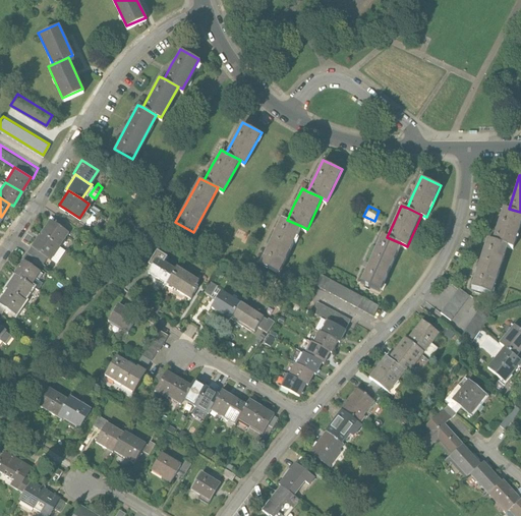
[(504,207),(493,239),(506,244),(512,246),(520,220),(520,212),(509,209),(504,207)]
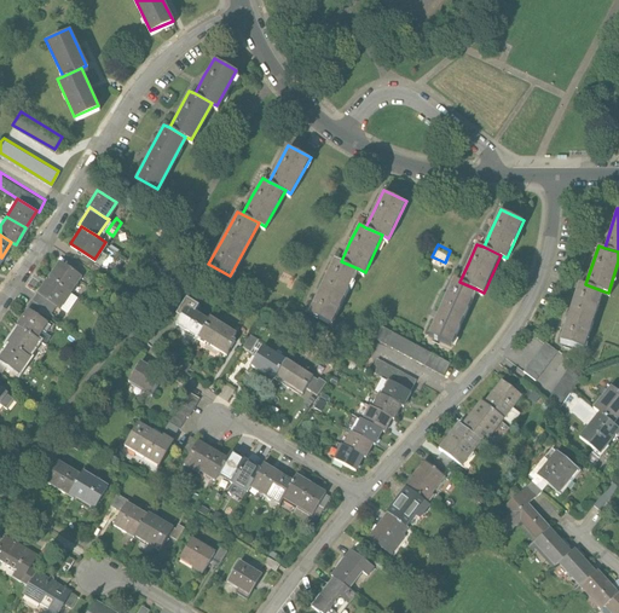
[(331,323),(358,269),(341,261),(335,258),(319,290),(310,312),(331,323)]
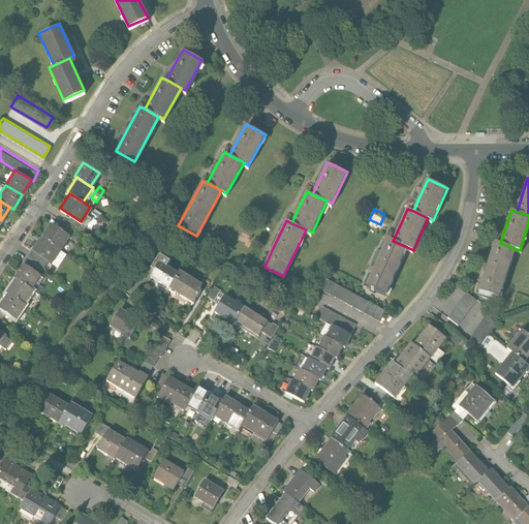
[(51,221),(41,235),(61,248),(70,234),(51,221)]
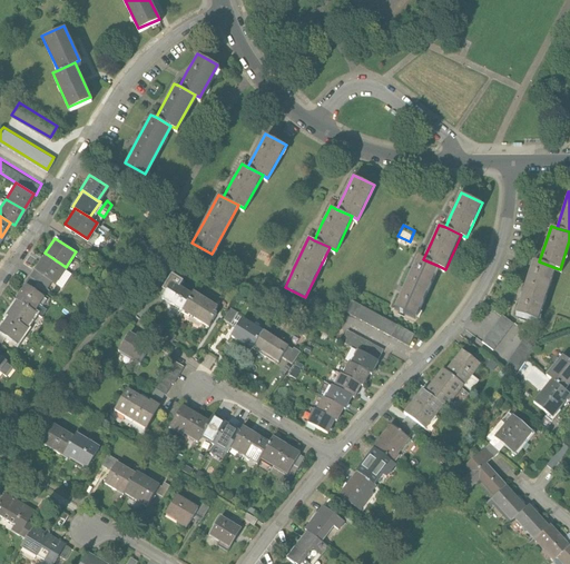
[(261,245),(257,254),(269,257),(273,248),(261,245)]
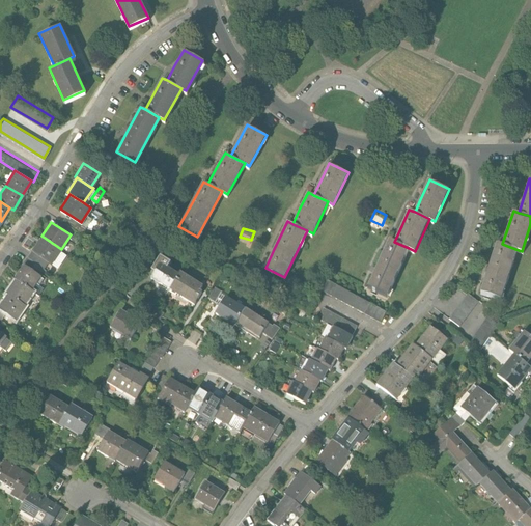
[(52,263),(61,249),(42,236),(32,249),(49,259),(52,263)]
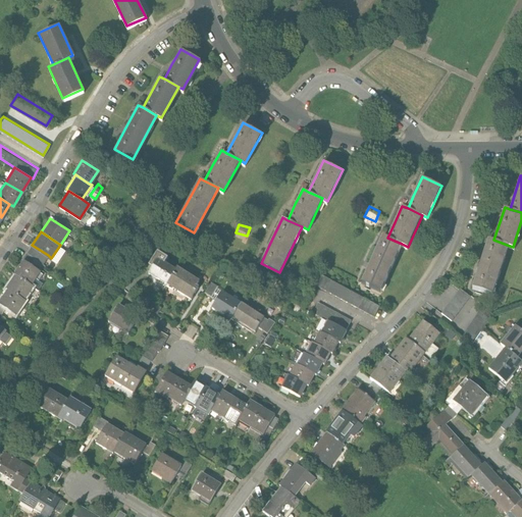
[(381,290),(402,244),(387,238),(383,236),(370,263),(362,281),(381,290)]
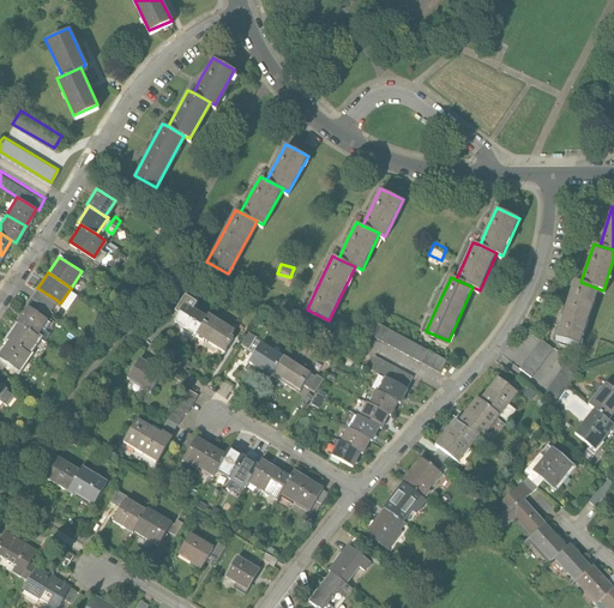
[(575,281),(555,336),(578,343),(596,288),(581,282),(575,281)]
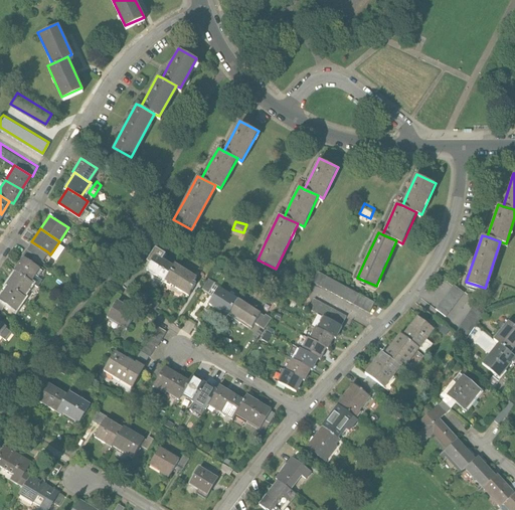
[(21,255),(23,256),(34,263),(39,257),(42,259),(47,251),(31,241),(30,240),(21,255)]
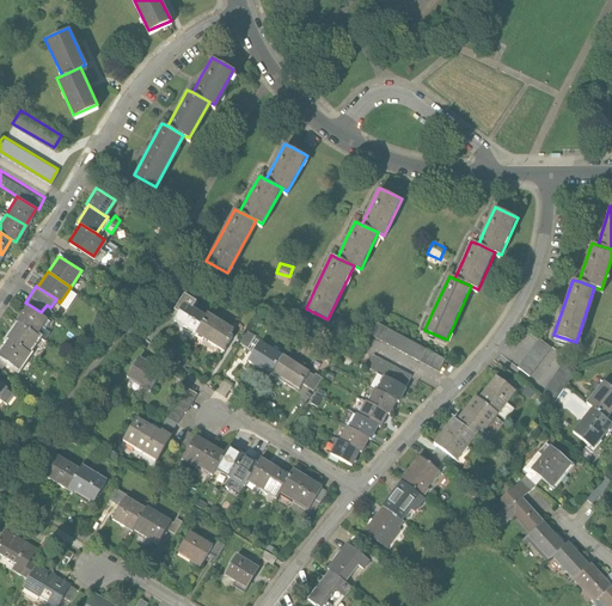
[(184,323),(196,331),(207,314),(193,306),(196,299),(185,292),(173,308),(179,312),(175,318),(183,324),(184,323)]
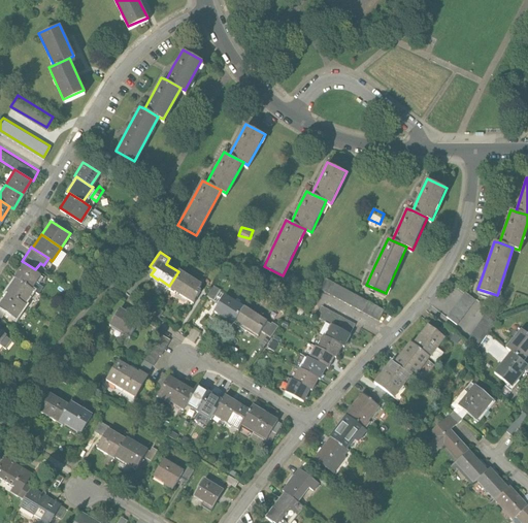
[(35,269),(24,262),(13,275),(15,276),(30,287),(40,273),(35,269)]
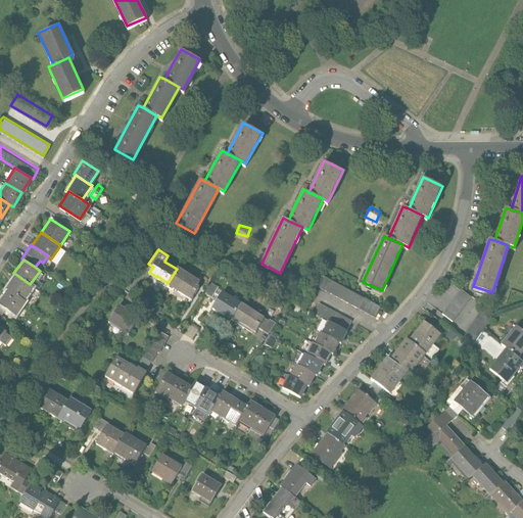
[(179,267),(177,269),(168,283),(189,296),(199,280),(179,267)]
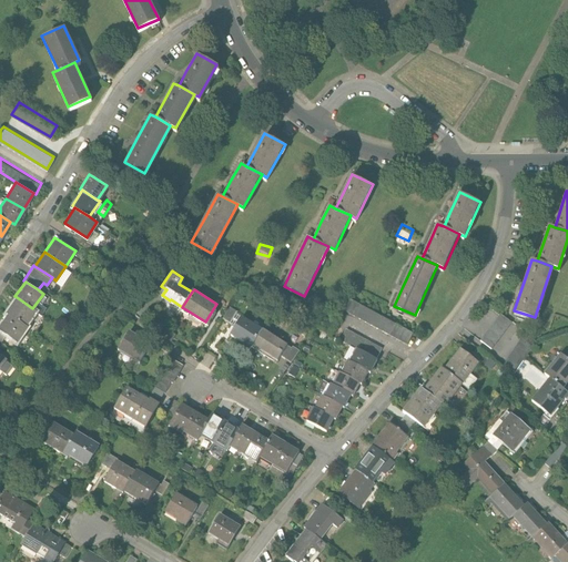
[(413,329),(348,295),(342,307),(407,341),(413,329)]
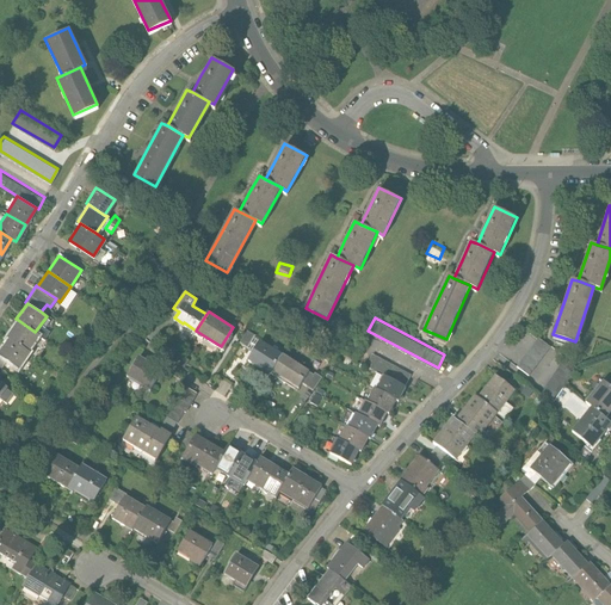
[(35,332),(18,320),(7,335),(10,337),(26,349),(37,334),(35,332)]
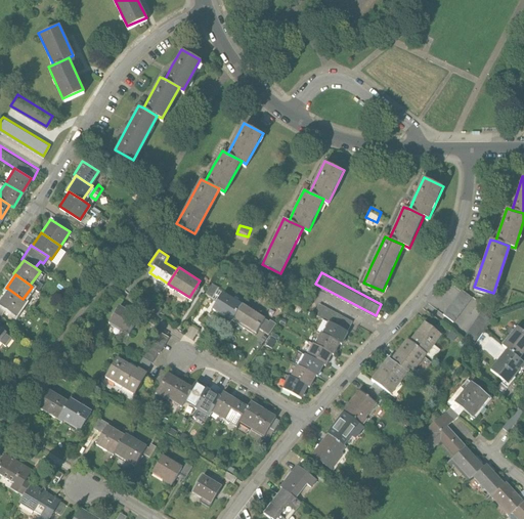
[(462,287),(443,310),(453,318),(472,295),(462,287)]
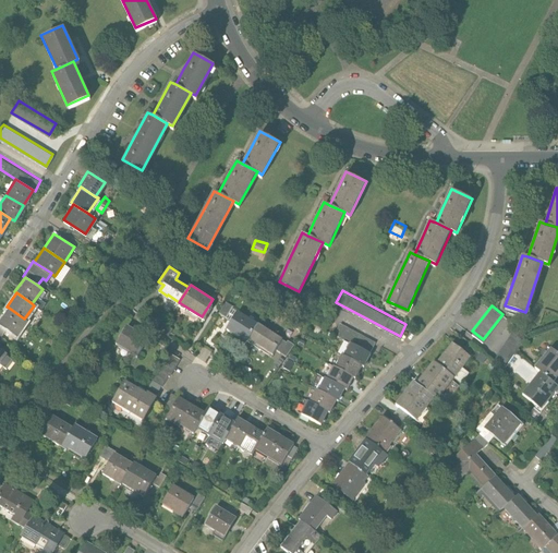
[(24,319),(9,308),(0,320),(0,323),(15,335),(26,320),(24,319)]
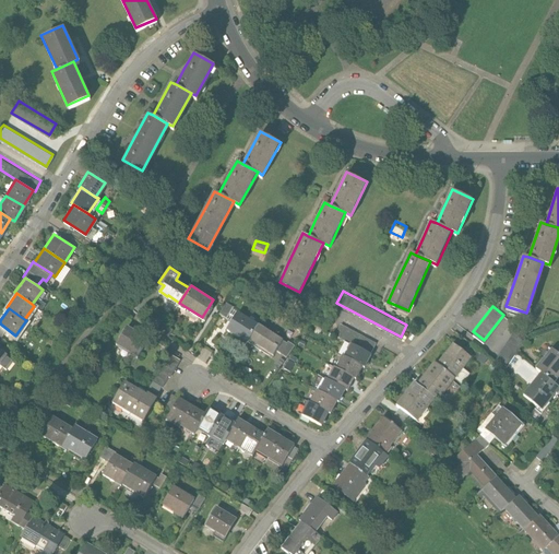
[(228,328),(247,341),(249,338),(258,325),(239,311),(228,328)]
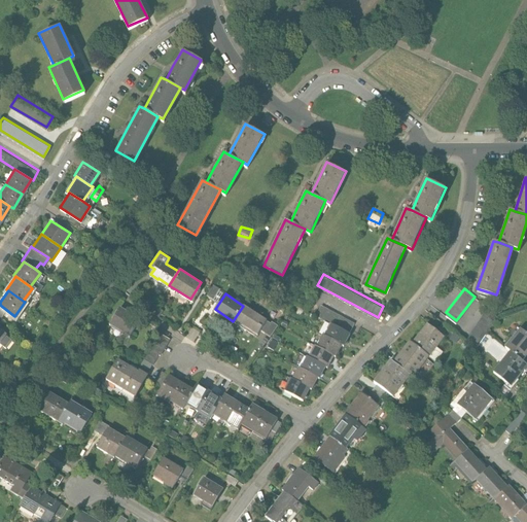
[(316,314),(331,322),(350,332),(355,320),(321,304),(316,314)]
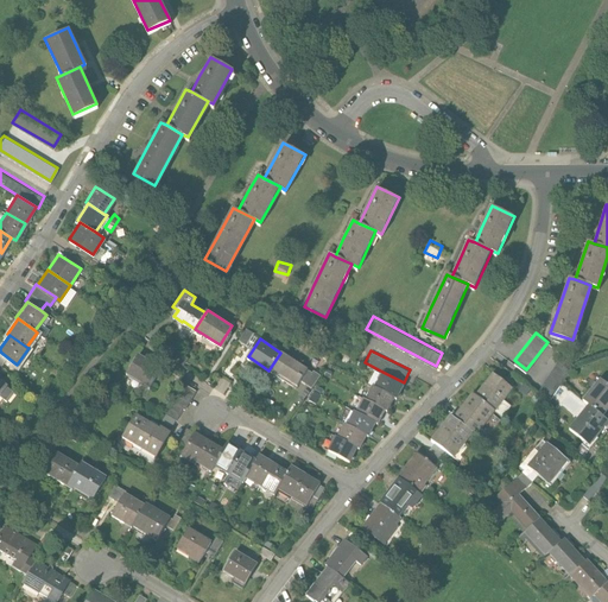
[(280,353),(271,367),(297,385),(301,379),(306,368),(282,352),(280,353)]
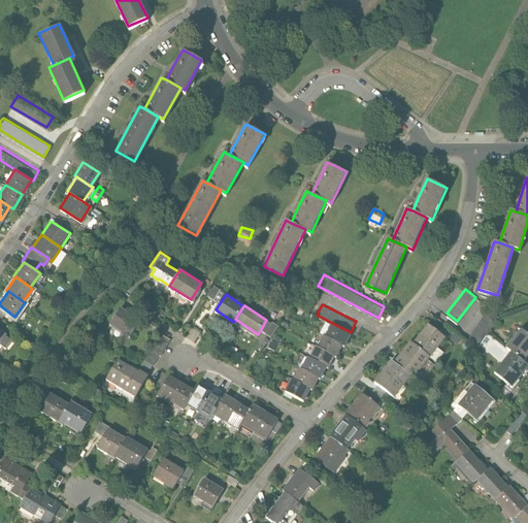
[(120,307),(110,323),(129,334),(138,319),(120,307)]
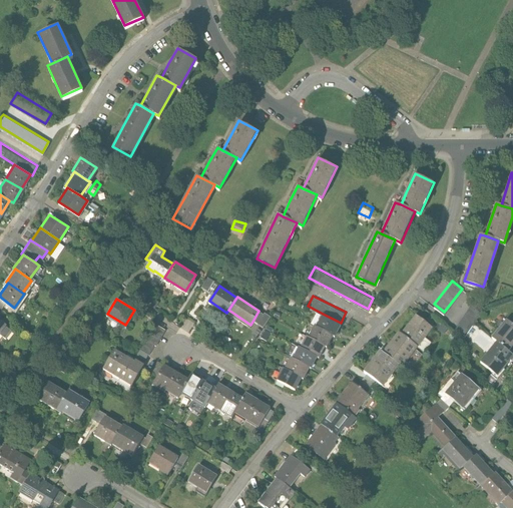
[(484,306),(474,299),(454,328),(463,335),(484,306)]
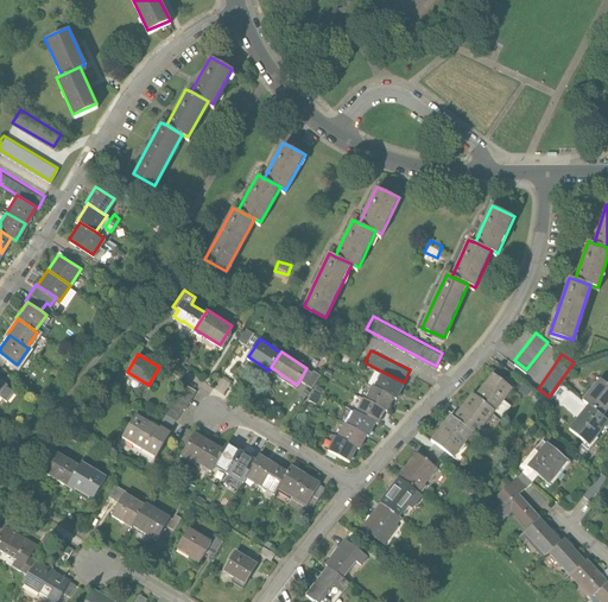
[(312,372),(306,368),(301,379),(311,386),(320,373),(314,369),(312,372)]
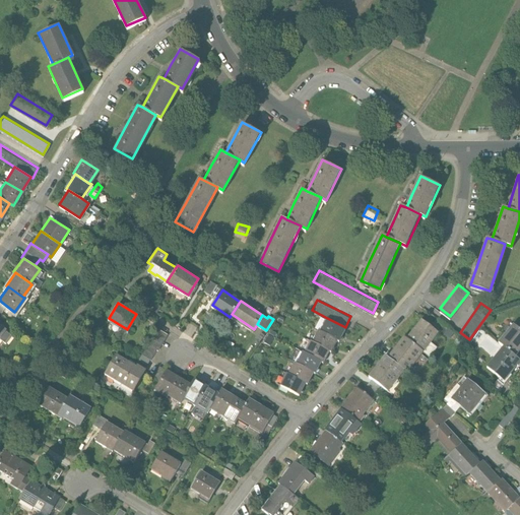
[(439,330),(421,317),(407,336),(424,349),(439,330)]
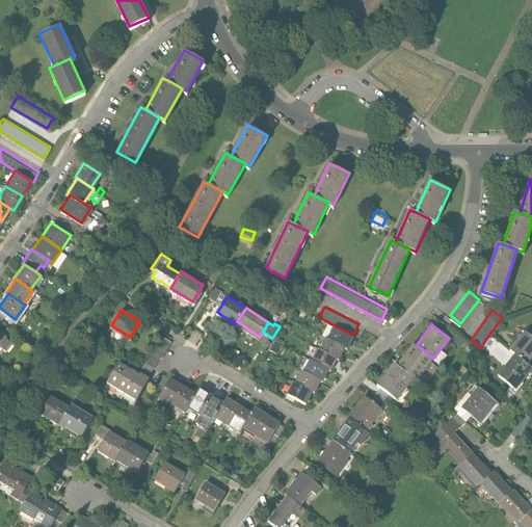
[(335,325),(328,338),(345,346),(347,347),(353,335),(335,325)]
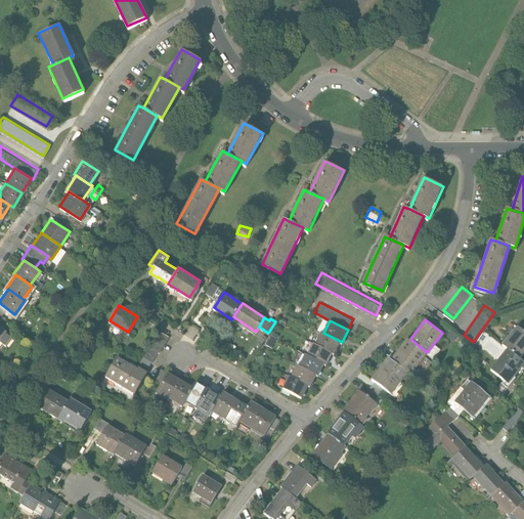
[(523,348),(523,329),(517,323),(503,342),(508,346),(519,355),(523,348)]
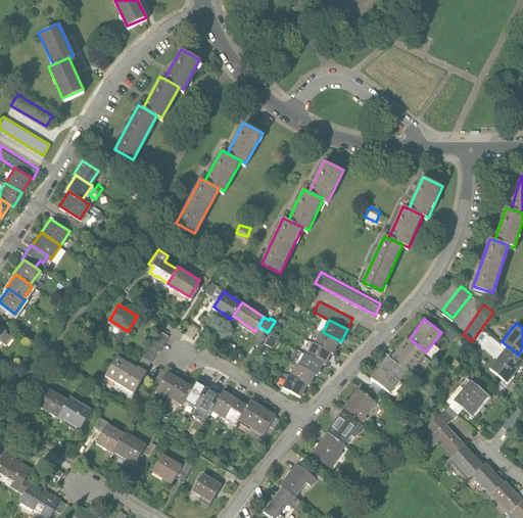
[(0,325),(0,337),(7,342),(12,335),(0,325)]
